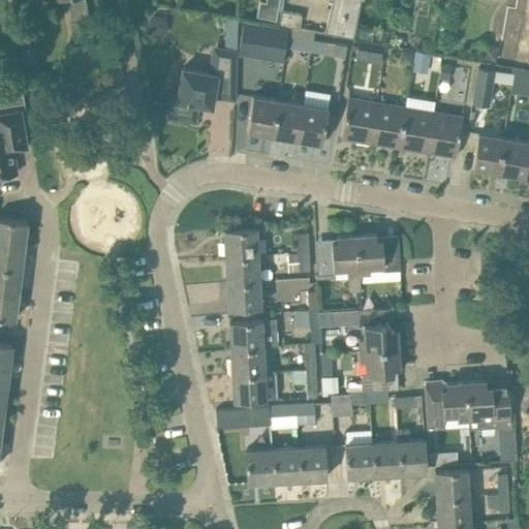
[(259,0),(256,17),(276,21),(279,0),(266,0),(266,1),(259,0)]
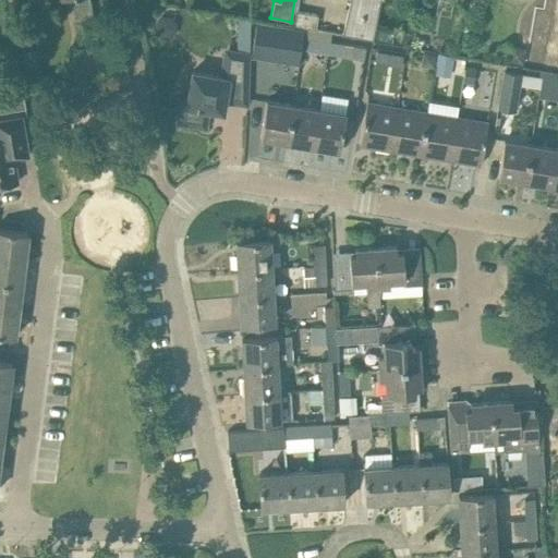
[(352,0),(344,34),(374,38),(380,0),(352,0)]
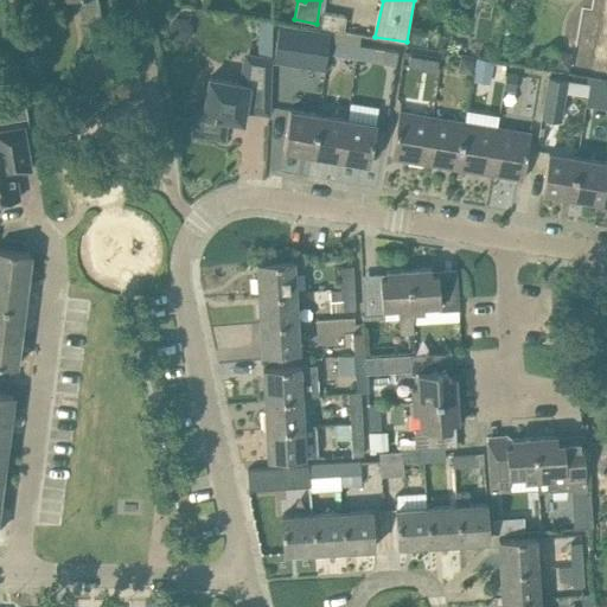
[(594,12),(583,10),(580,27),(592,30),(594,12)]
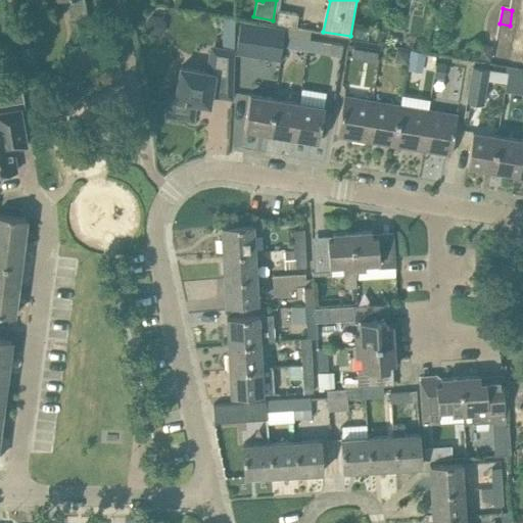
[(285,25),(297,27),(299,14),(278,11),(276,24),(285,25)]
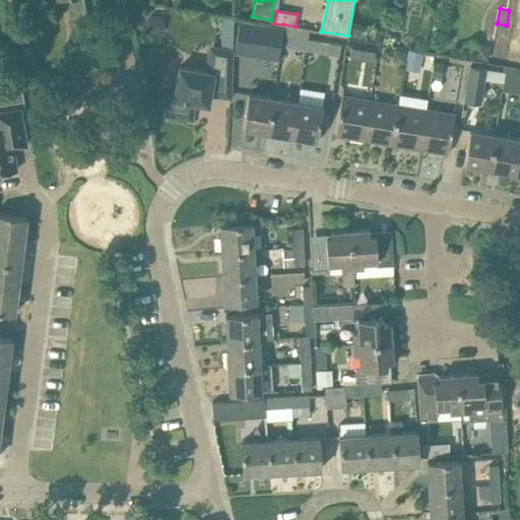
[(222,14),(221,41),(232,41),(233,16),(222,14)]
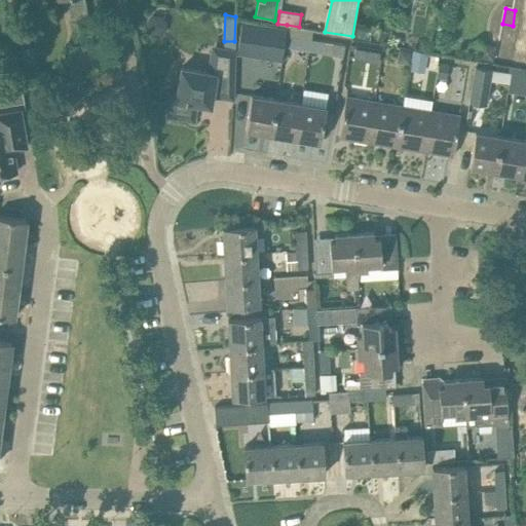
[(240,19),(236,50),(282,58),(284,45),(287,25),(277,24),(240,19)]
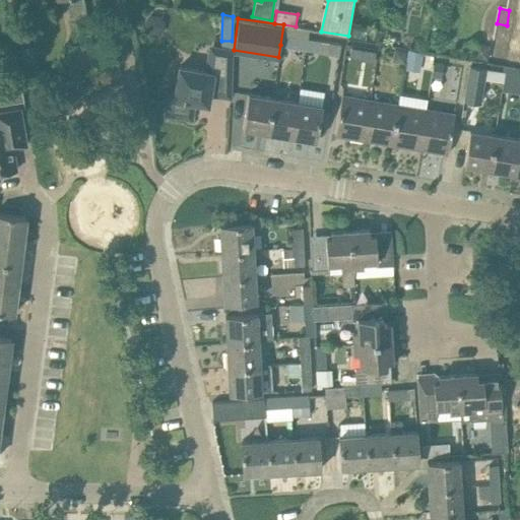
[(283,24),(280,45),(297,48),(306,50),(309,38),(308,38),(309,28),(296,26),(283,24)]
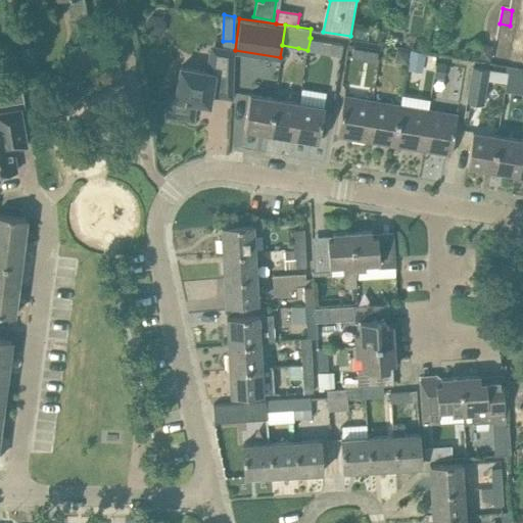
[(307,50),(329,54),(340,56),(343,45),(311,38),(307,50)]
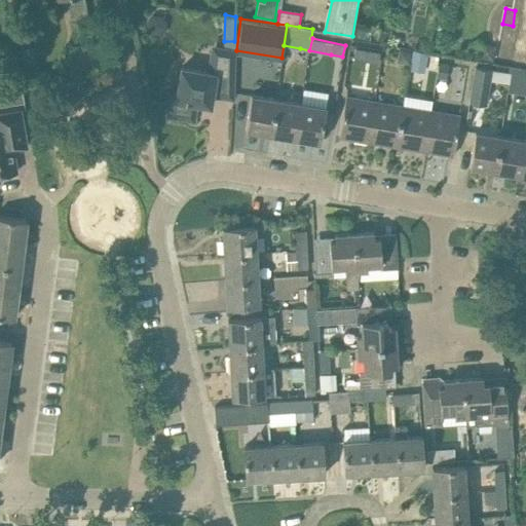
[(491,41),(487,50),(501,58),(508,43),(497,38),(491,41)]
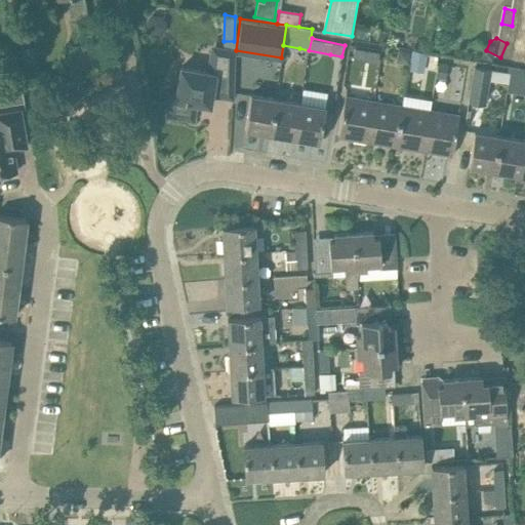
[(170,93),(167,116),(194,121),(196,104),(210,106),(213,90),(233,93),(234,50),(218,48),(214,73),(180,67),(176,94),(170,93)]
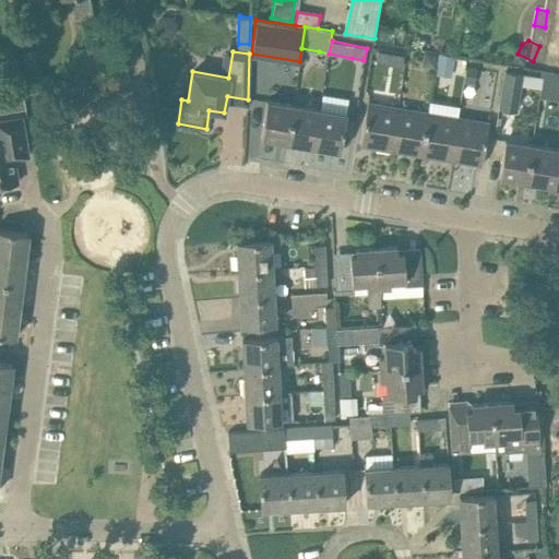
[(403,55),(390,52),(388,63),(401,66),(403,55)]
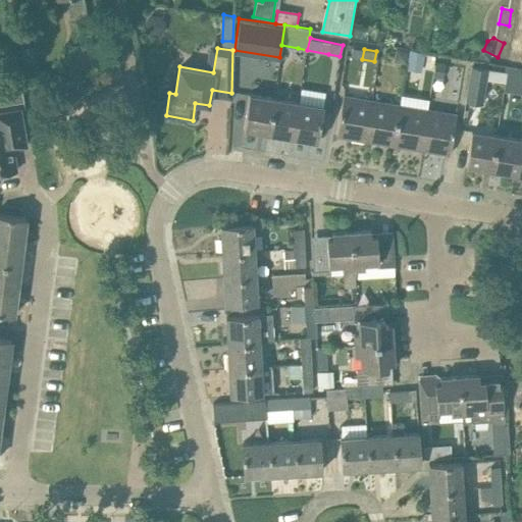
[(396,49),(395,55),(400,62),(406,63),(408,51),(396,49)]
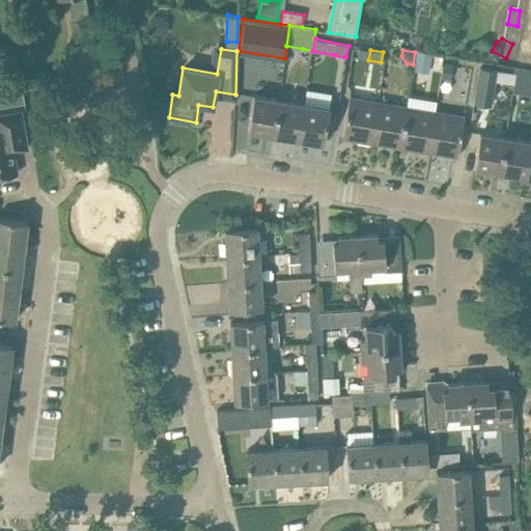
[(416,52),(414,63),(429,66),(431,54),(416,52)]
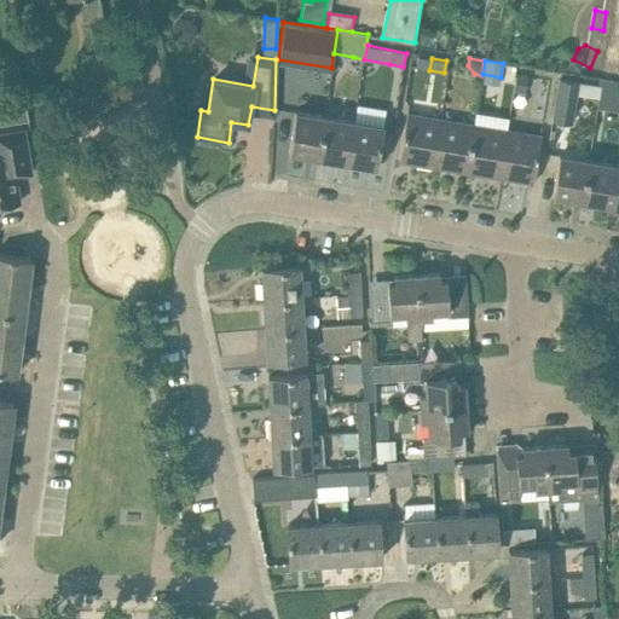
[(579,81),(560,77),(553,117),(572,121),(579,81)]
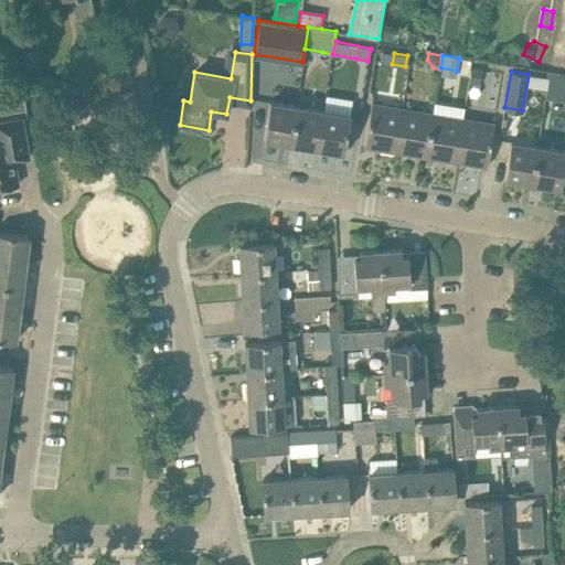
[(23,91),(0,94),(0,113),(27,109),(23,91)]
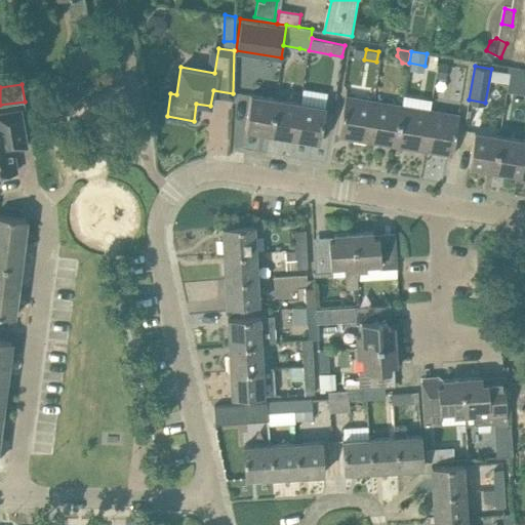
[(270,133),(275,97),(250,93),(244,129),(270,133)]
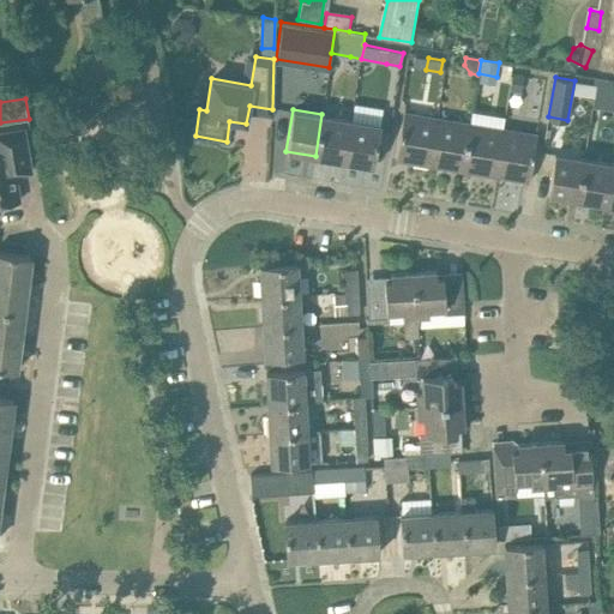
[(396,160),(428,164),(437,118),(403,112),(396,160)]
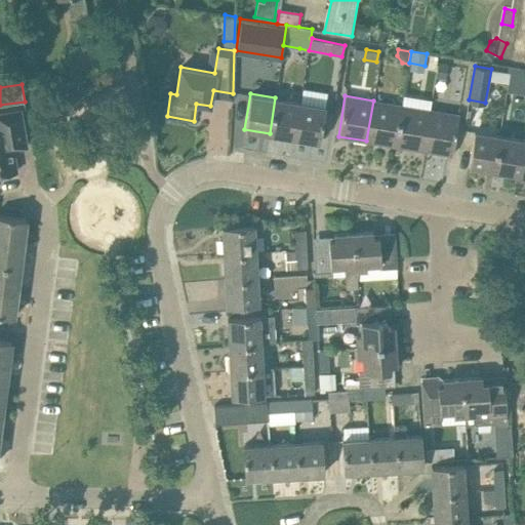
[(270,133),(294,137),(300,102),(275,97),(270,133)]
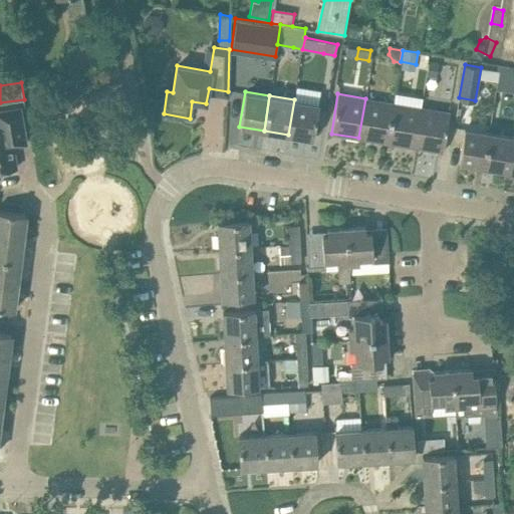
[(358,138),(387,143),(394,102),(365,98),(358,138)]
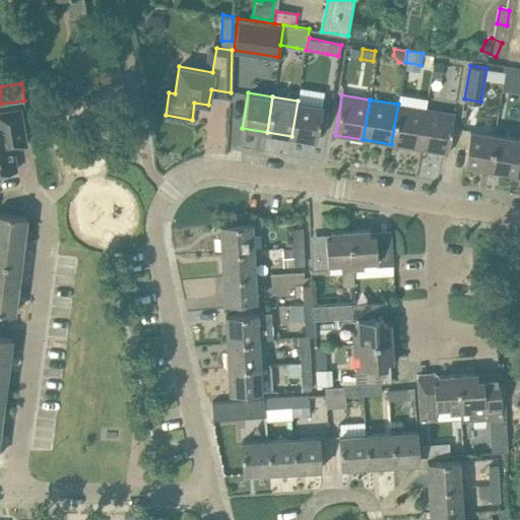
[(316,140),(320,120),(322,105),(298,101),(291,136),(316,140)]
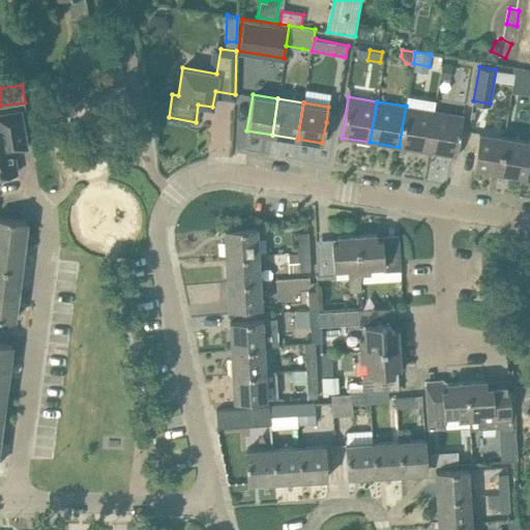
[(399,147),(428,151),(434,111),(406,106),(399,147)]
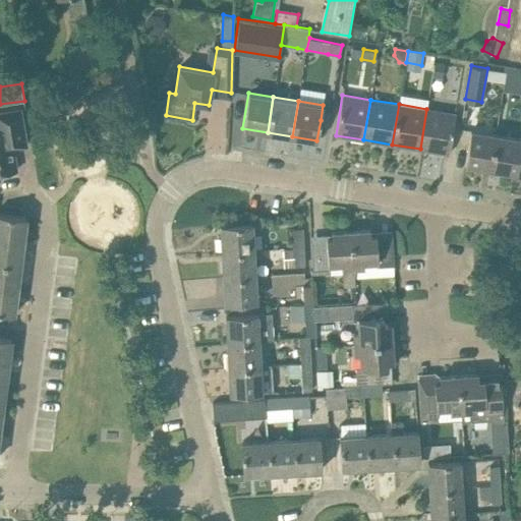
[(426,109),(420,149),(449,154),(452,133),(456,113),(426,109)]
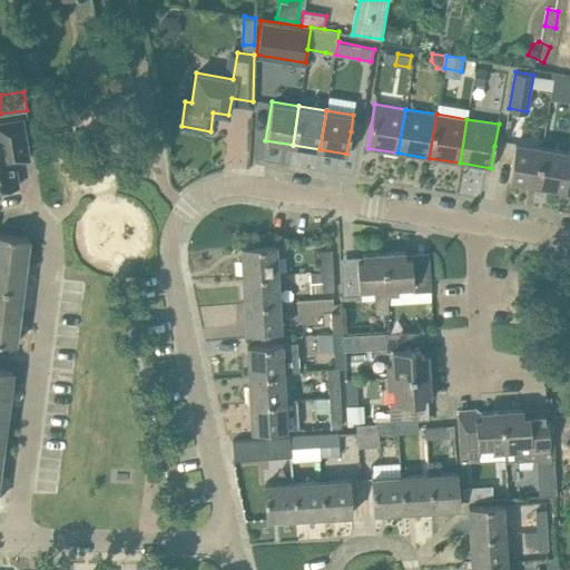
[(0,188),(18,186),(13,161),(29,159),(22,120),(0,124),(0,188)]
